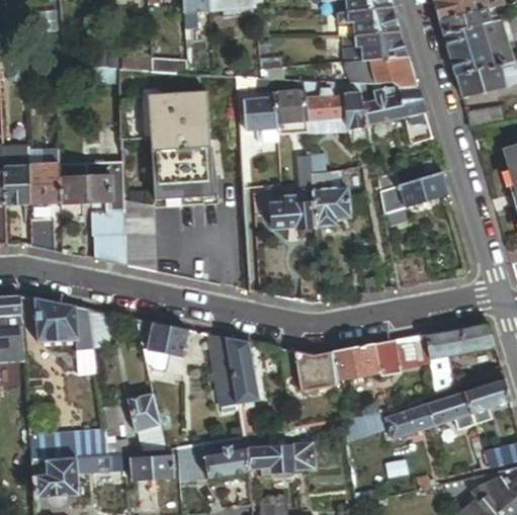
[(181,0),(182,14),(207,13),(205,0),(181,0)]
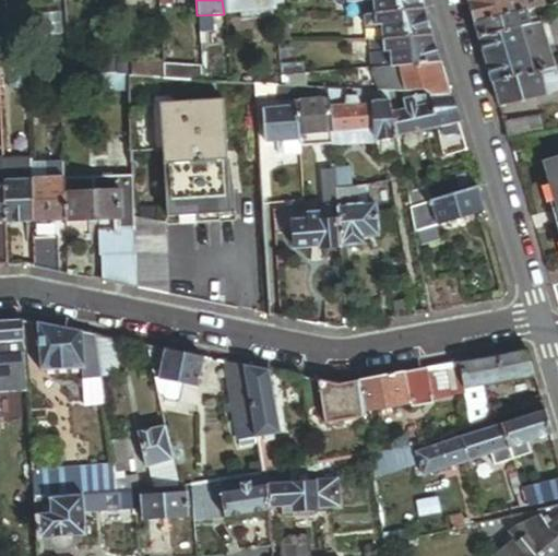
[(425,7),(423,0),(374,0),(375,11),(425,7)]
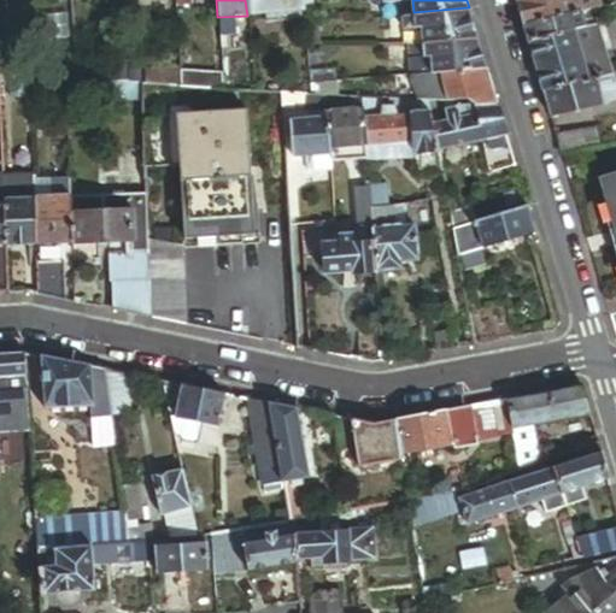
[(516,0),(523,22),(592,5),(597,4),(596,0),(516,0)]
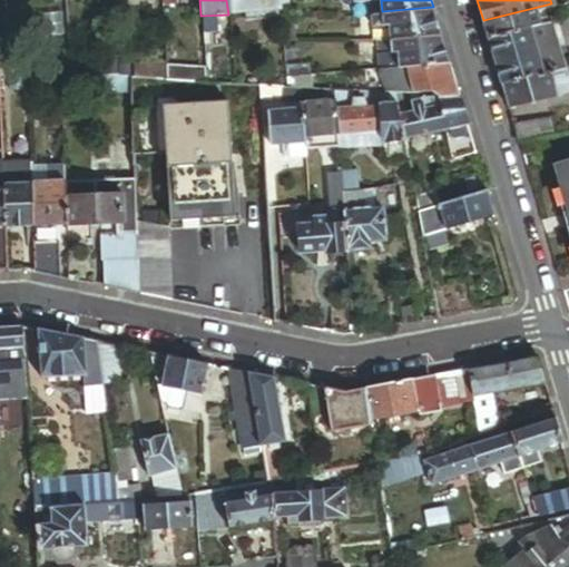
[(547,5),(483,20),(488,36),(530,23),(551,18),(547,5)]
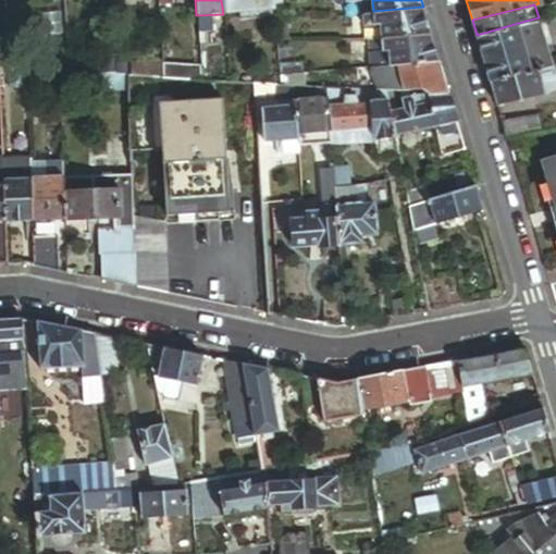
[(431,33),(423,7),(373,11),(360,11),(362,23),(380,22),(381,37),(431,33)]
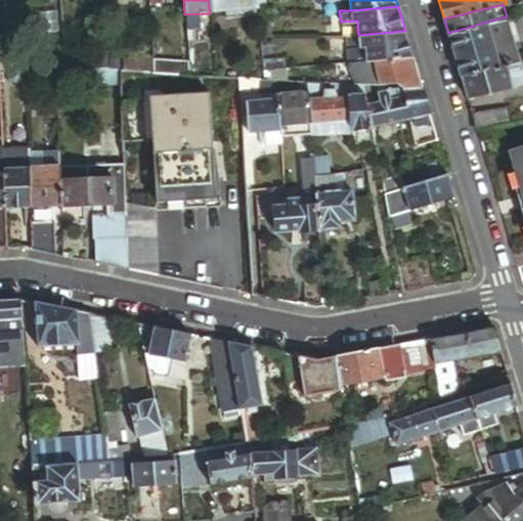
[(265,14),(256,15),(258,35),(266,35),(265,14)]
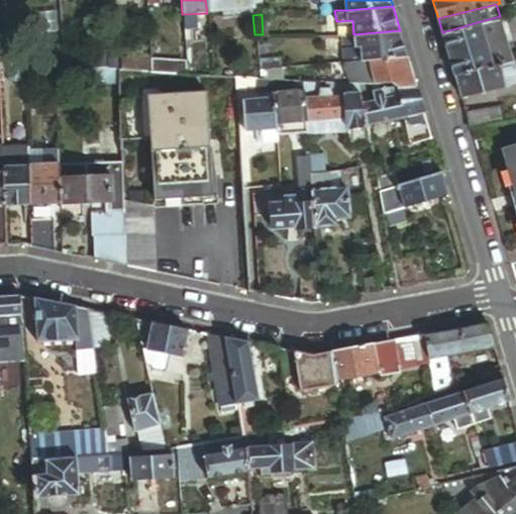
[(500,16),(481,21),(493,64),(513,59),(502,15),(500,16)]
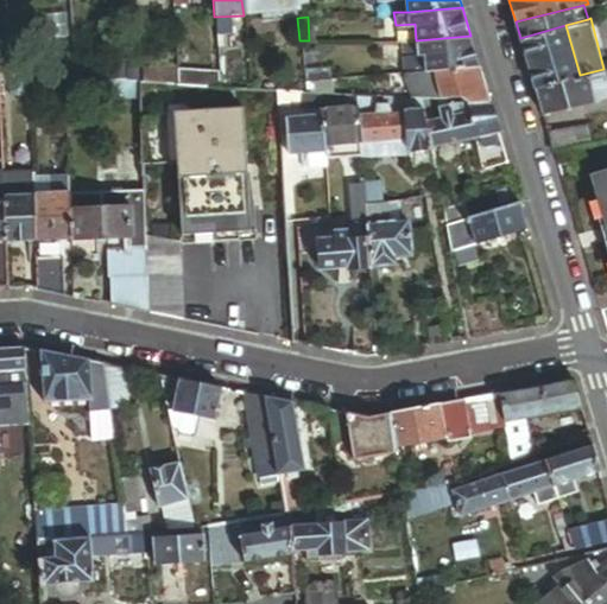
[(479,65),(470,36),(416,40),(416,45),(417,45),(418,53),(419,53),(421,58),(427,58),(427,69),(430,69),(479,65)]
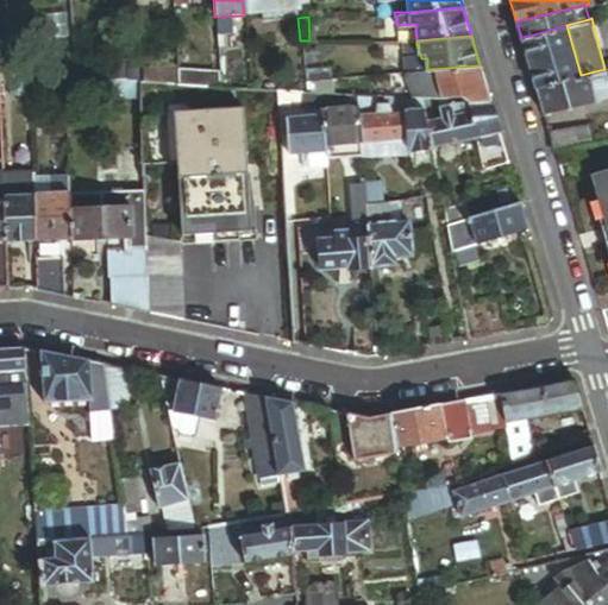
[(417,45),(417,41),(400,41),(402,71),(427,69),(427,58),(421,58),(420,54),(419,54),(418,45),(417,45)]
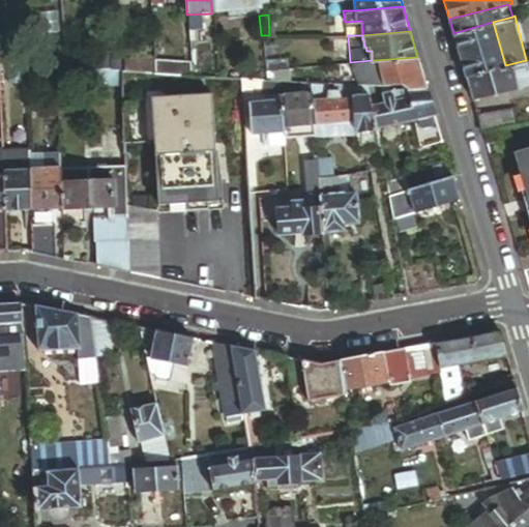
[(105,53),(93,54),(94,65),(106,64),(105,53)]
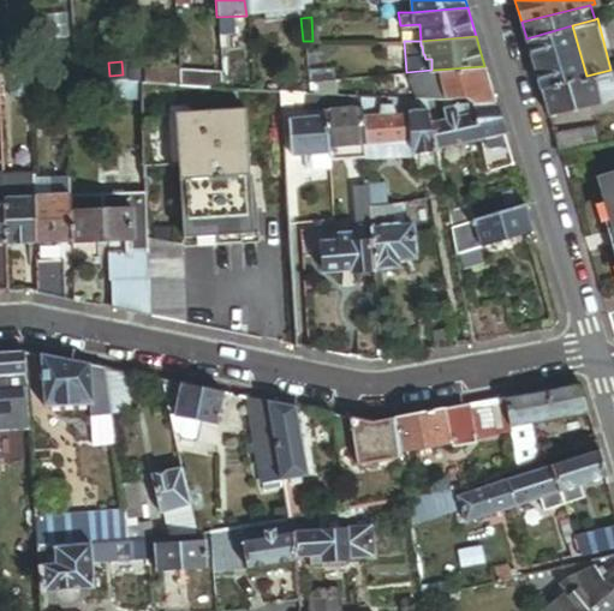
[(105,63),(94,63),(94,75),(106,75),(105,63)]
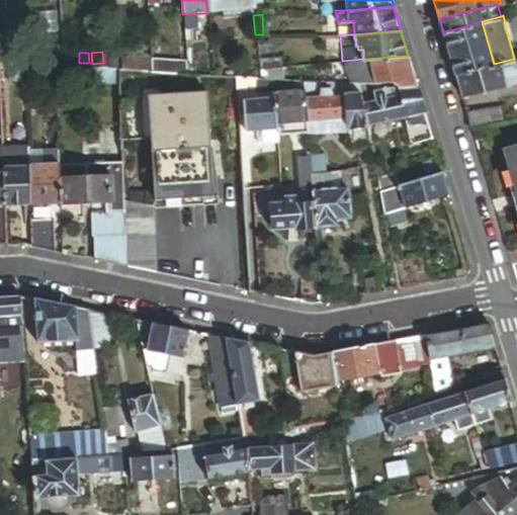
[(119,56),(120,68),(151,70),(150,57),(150,54),(119,56)]
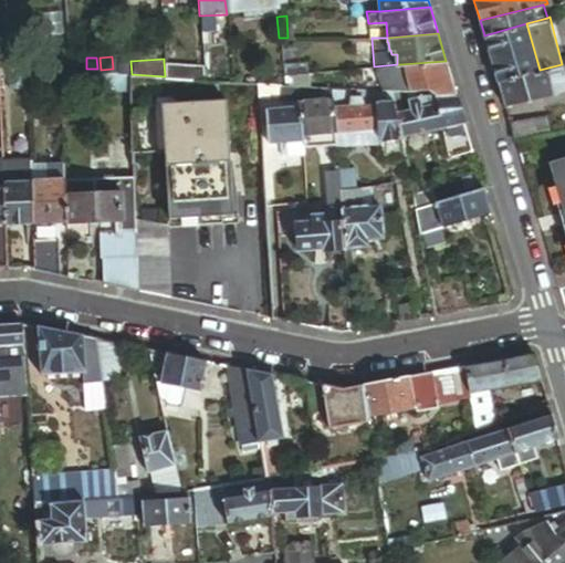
[(304,59),(281,62),(281,69),(282,73),(305,72),(304,59)]
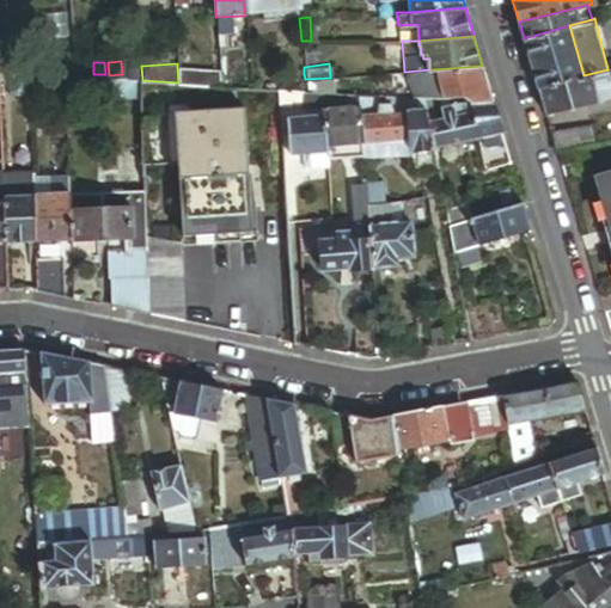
[(490,94),(482,66),(433,69),(441,96),(469,94),(490,94)]
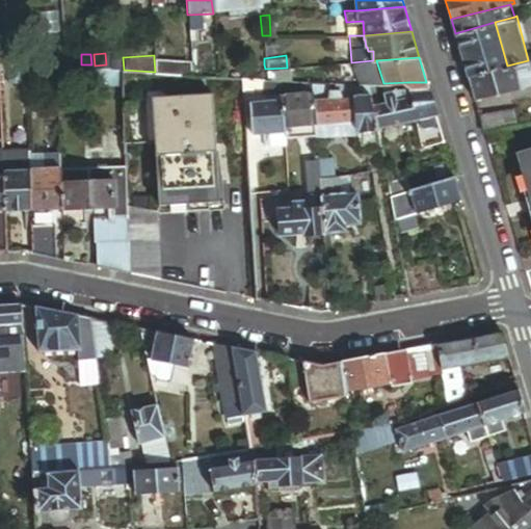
[(190,60),(154,58),(155,72),(190,74),(190,60)]
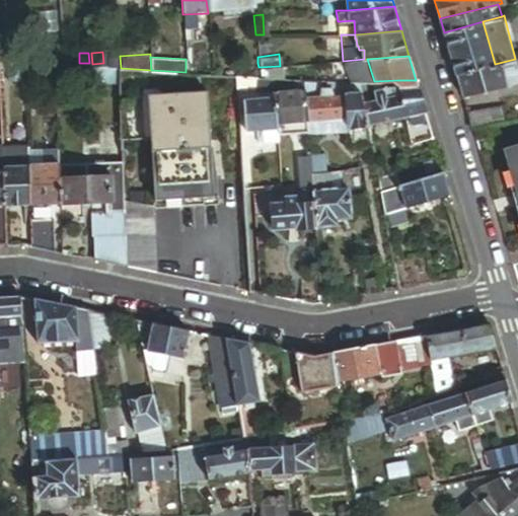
[(495,64),(456,73),(462,95),(517,81),(517,68),(517,65),(517,58),(515,59),(495,64)]
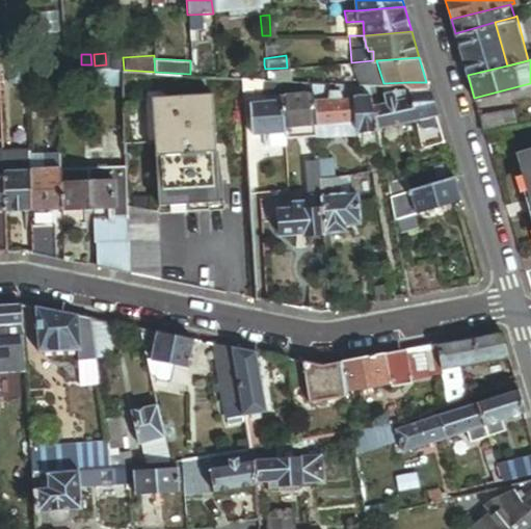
[(373,60),(351,62),(352,82),(369,83),(381,83),(383,83),(376,60),(373,60)]
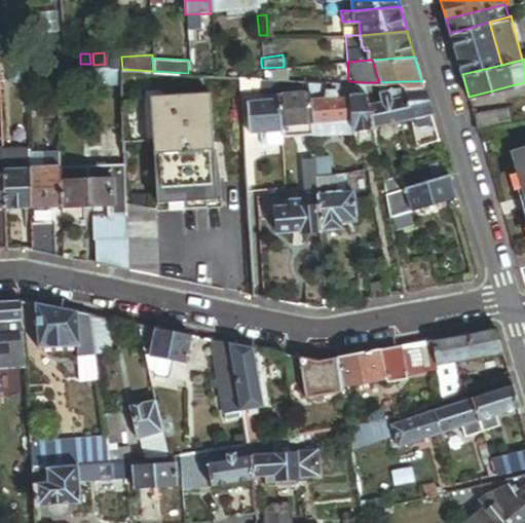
[(83,66),(82,82),(120,85),(119,69),(83,66)]
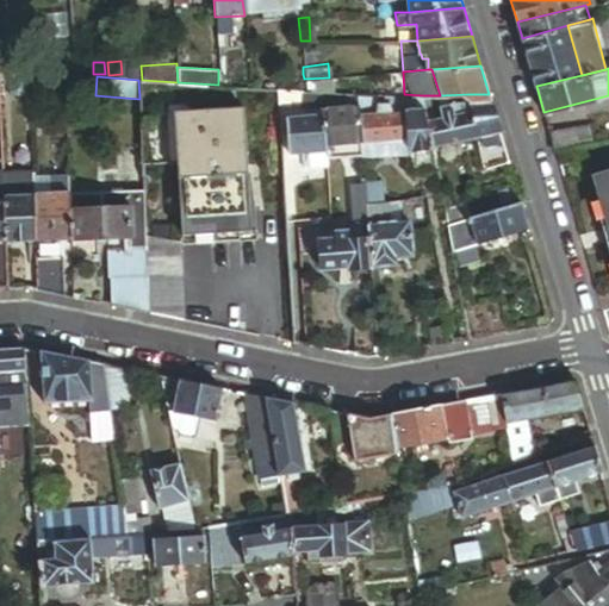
[(329,77),(304,79),(304,89),(312,89),(318,89),(330,91),(329,77)]
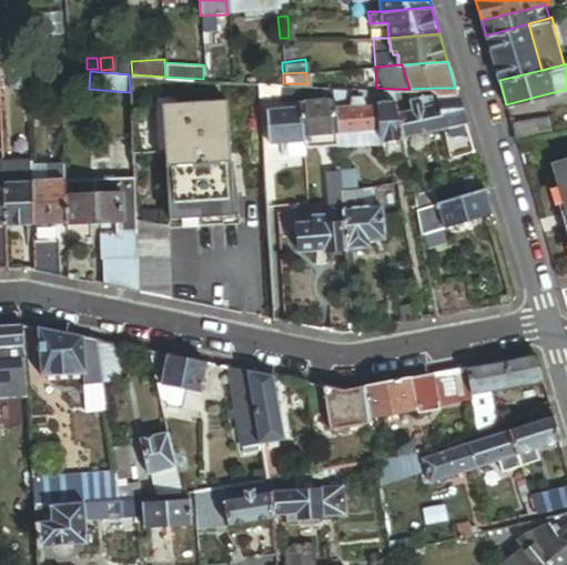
[(291,83),(283,83),(257,81),(259,97),(290,98),(291,83)]
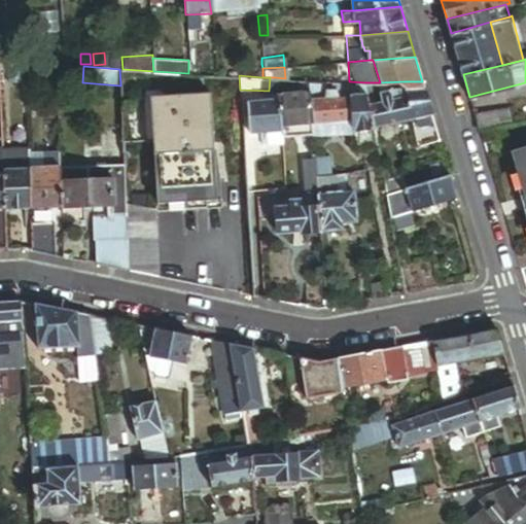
[(276,92),(275,77),(270,77),(269,91),(240,90),(241,100),(246,100),(276,98),(276,92)]
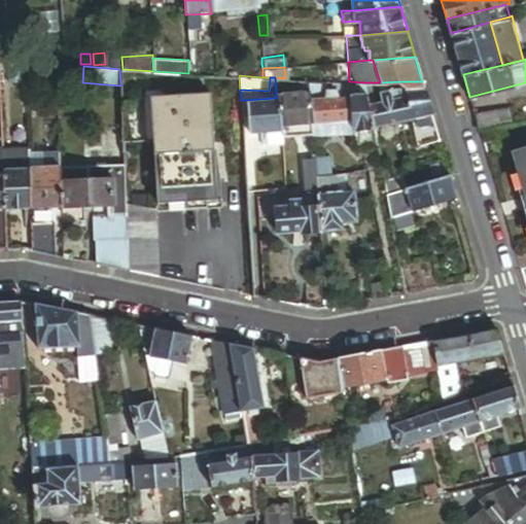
[(276,92),(308,90),(307,79),(285,78),(275,77),(276,92)]
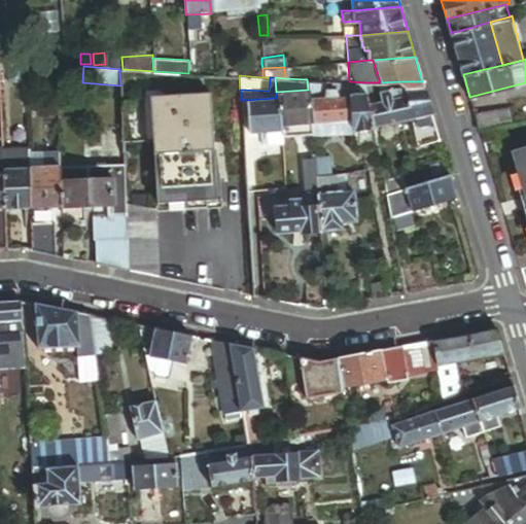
[(373,126),(365,82),(349,81),(349,88),(337,88),(334,88),(332,88),(331,86),(330,86),(329,86),(328,86),(327,86),(326,86),(325,88),(324,89),(323,89),(324,80),(307,79),(308,90),(311,120),(350,119),(351,128),(373,126)]
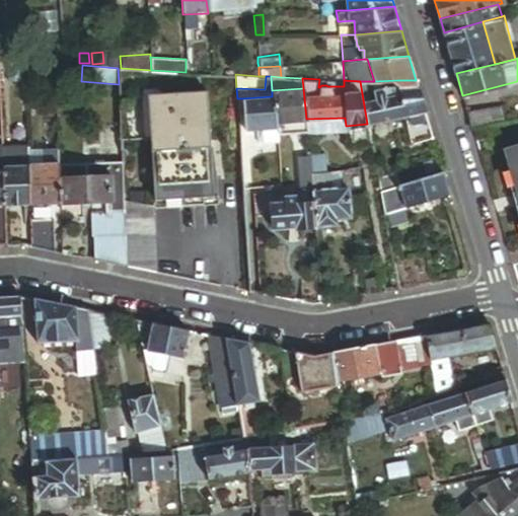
[(374,93),(372,81),(360,81),(367,124),(405,115),(400,92),(386,96),(385,90),(384,90),(382,89),(380,89),(379,89),(378,89),(377,89),(376,90),(375,92),(374,93)]
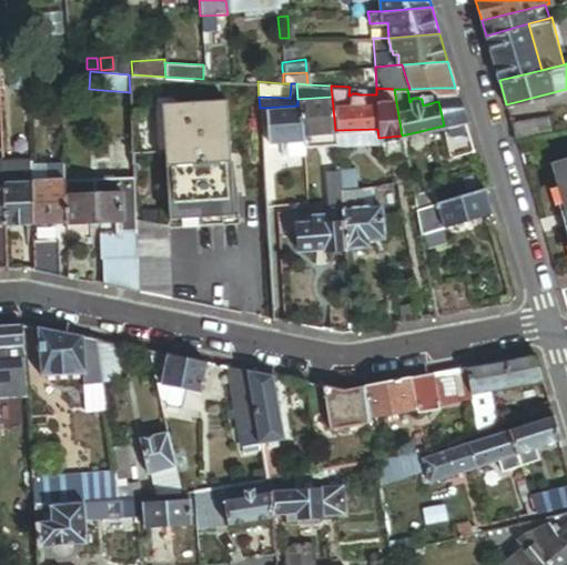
[(466,121),(456,91),(436,93),(438,101),(444,125),(466,121)]
